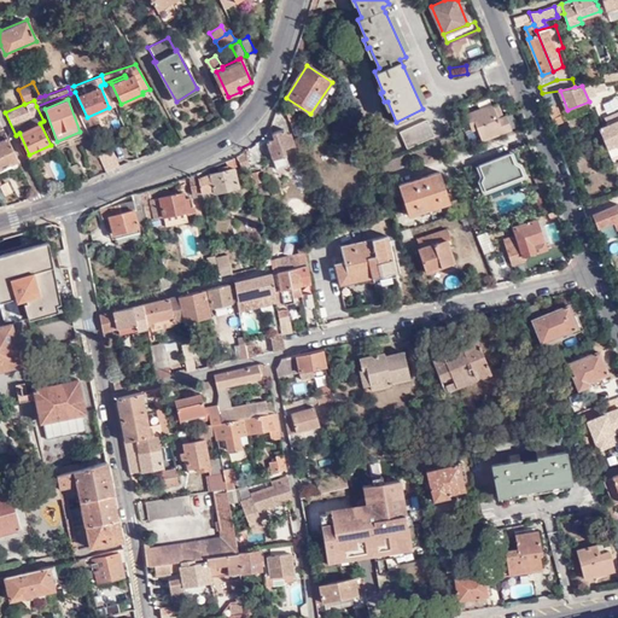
[(512,128),(507,114),(505,115),(499,103),(494,105),(491,104),(466,115),(472,128),(467,130),(471,138),(481,135),(482,139),(512,128)]
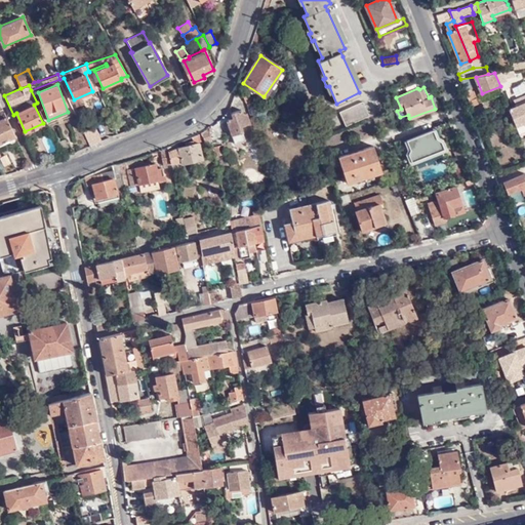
[(466,91),(472,106),(478,104),(473,89),(466,91)]
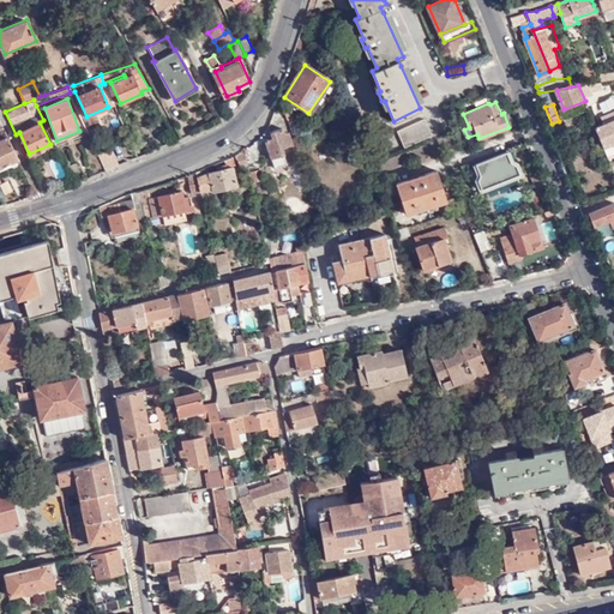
[(596,127),(605,146),(613,142),(613,110),(602,116),(606,124),(596,127)]
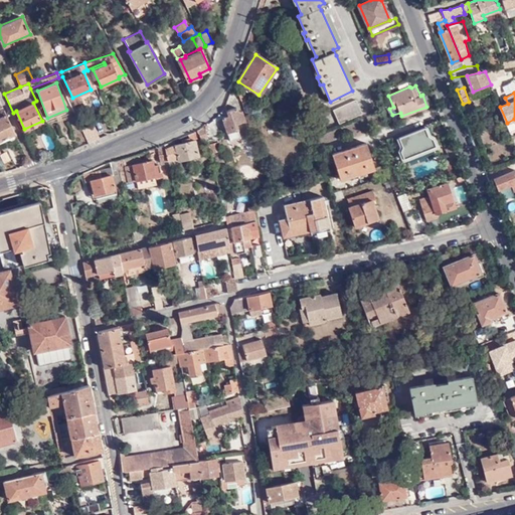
[(425,94),(422,95),(426,107),(432,105),(428,97),(426,97),(425,94)]
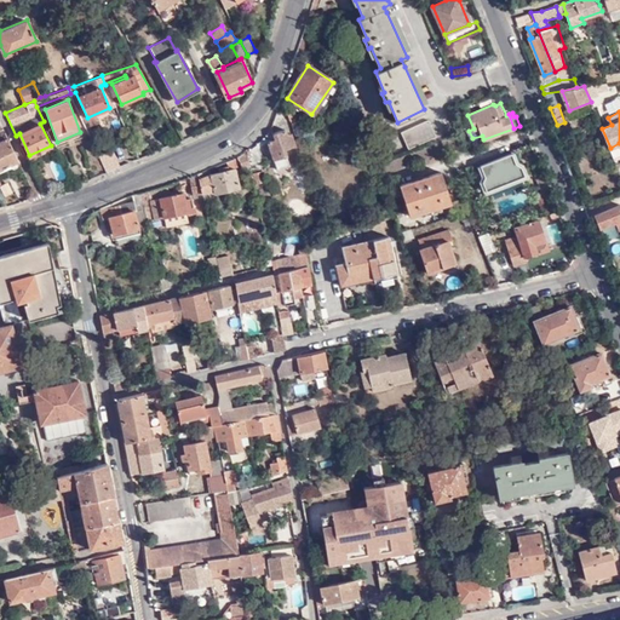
[(437,137),(429,120),(401,132),(409,149),(437,137)]
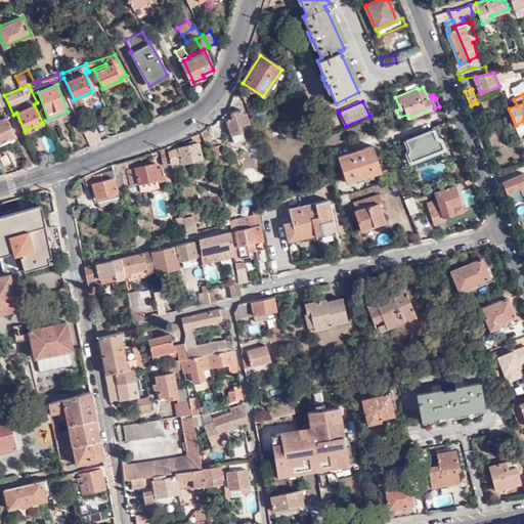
[(243,113),(241,107),(230,112),(232,117),(226,119),(233,143),(243,140),(241,132),(243,131),(239,126),(250,123),(246,111),(243,113)]
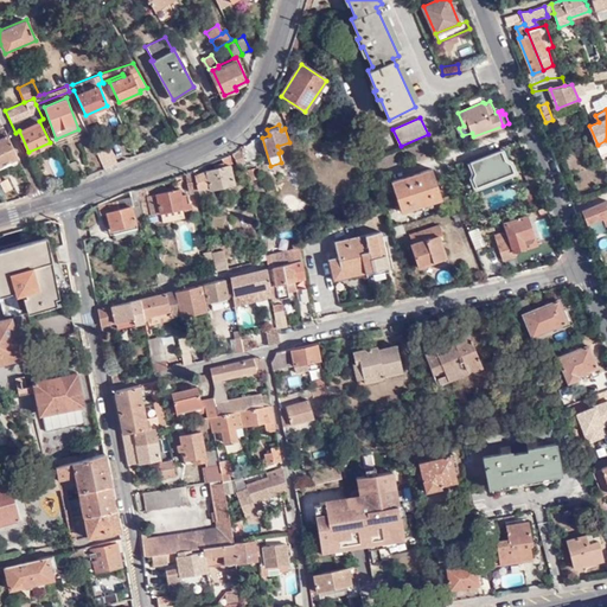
[(0,164),(19,157),(8,134),(0,136),(0,164)]
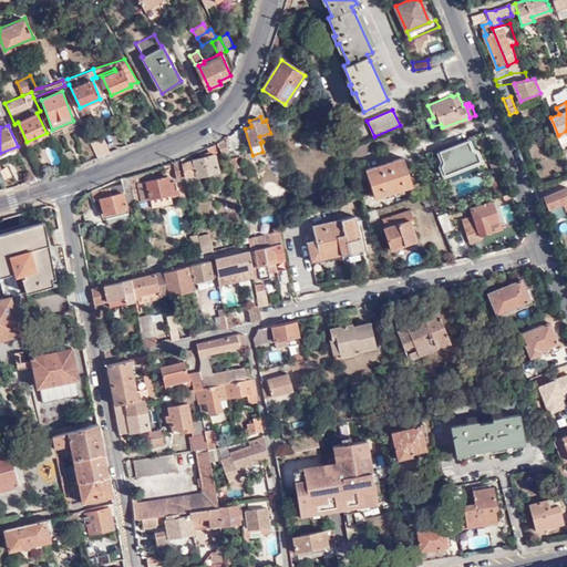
[(96,158),(109,154),(101,137),(90,142),(96,158)]
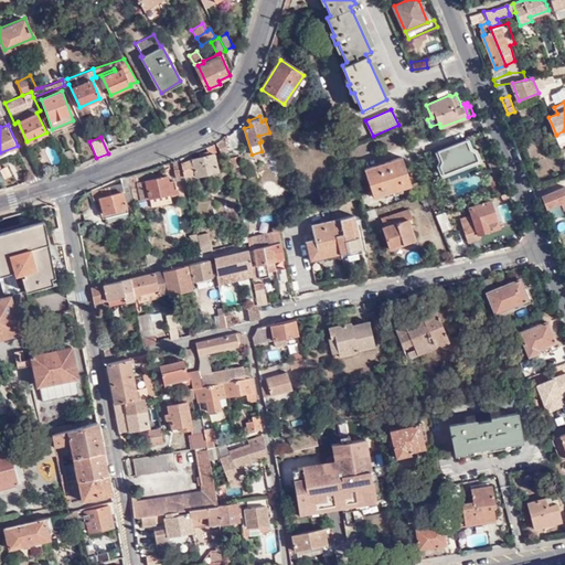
[(217,141),(221,152),(223,152),(228,151),(225,137),(217,141)]
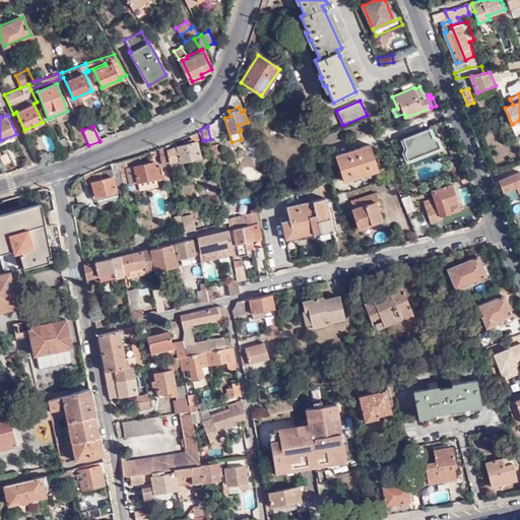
[(433,138),(429,129),(403,139),(406,148),(405,154),(407,159),(439,147),(436,139),(433,138)]
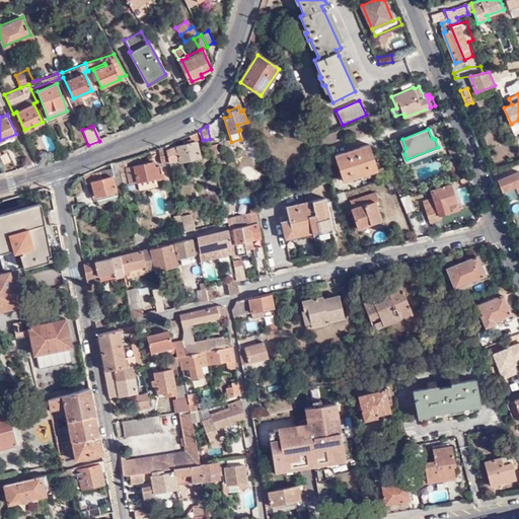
[(201,156),(197,140),(192,141),(191,137),(183,139),(183,143),(174,145),(173,142),(169,144),(166,145),(169,162),(170,166),(176,165),(176,164),(180,163),(179,161),(201,156)]
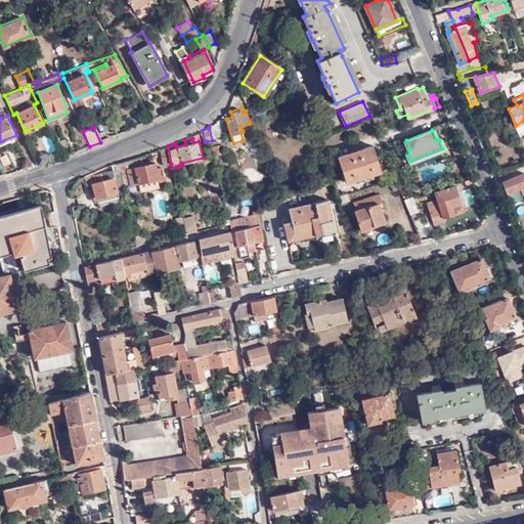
[(64,139),(56,142),(61,154),(70,150),(64,139)]
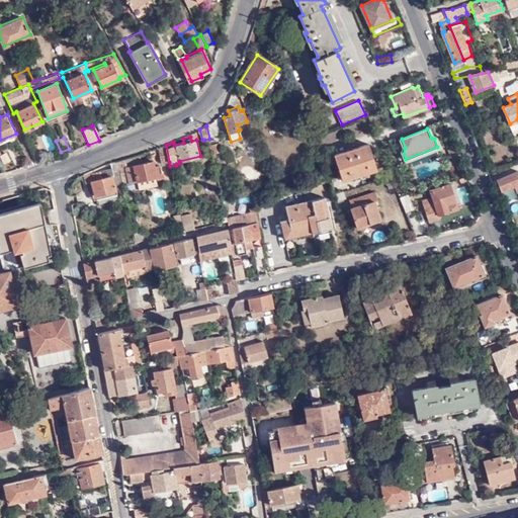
[(204,140),(207,154),(212,153),(209,139),(204,140)]
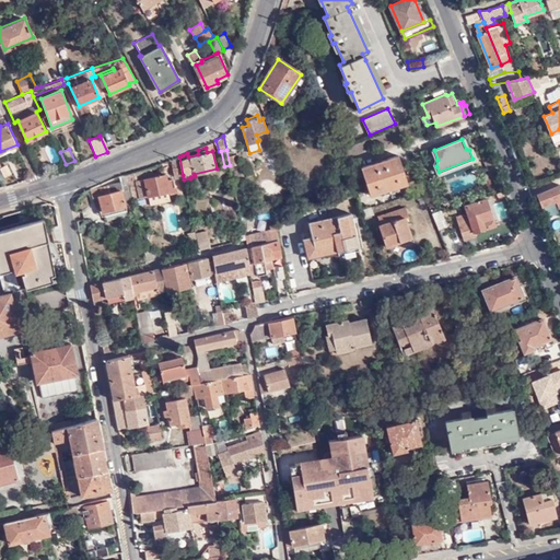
[(371,196),(408,183),(397,154),(360,167),(371,196)]
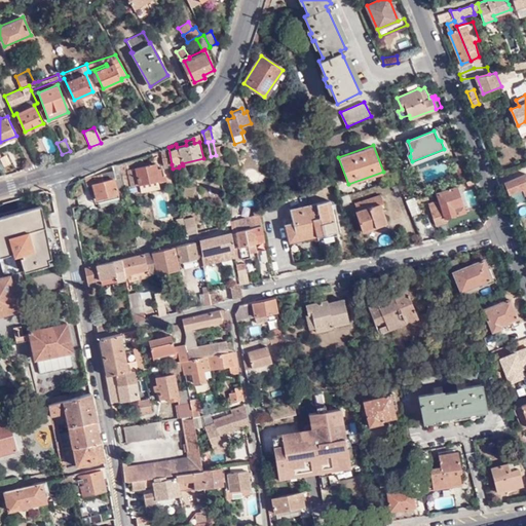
[(462,165),(467,163),(461,148),(456,150),(462,165)]
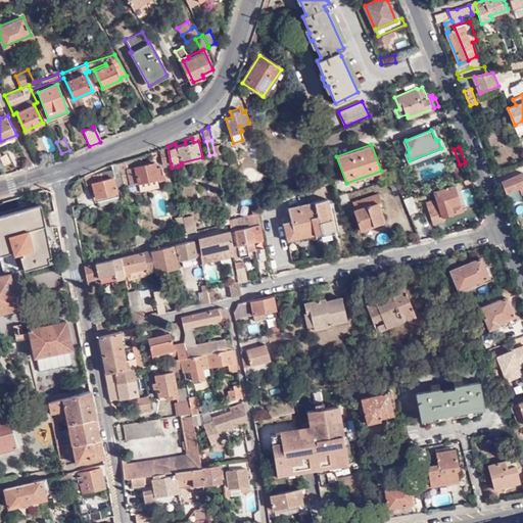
[(155,161),(137,165),(135,158),(135,157),(130,158),(119,161),(119,162),(122,174),(122,176),(123,182),(124,186),(158,178),(158,180),(165,178),(164,173),(160,173),(159,165),(156,167),(155,161)]
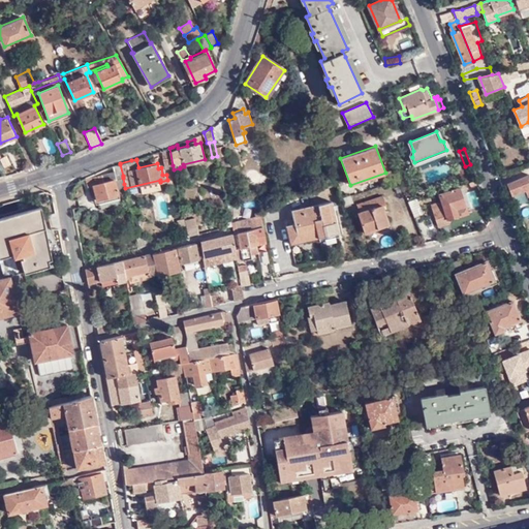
[(96,198),(119,192),(117,186),(115,180),(118,179),(123,178),(123,176),(120,164),(112,166),(114,173),(85,180),(87,186),(93,185),(96,198)]
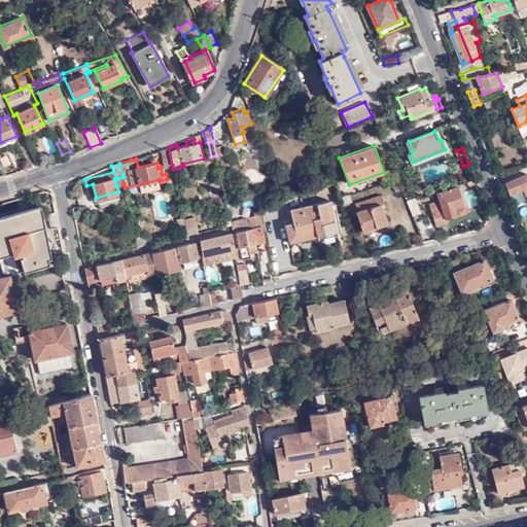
[(526,195),(526,174),(505,183),(510,195),(523,188),(526,196),(526,195)]
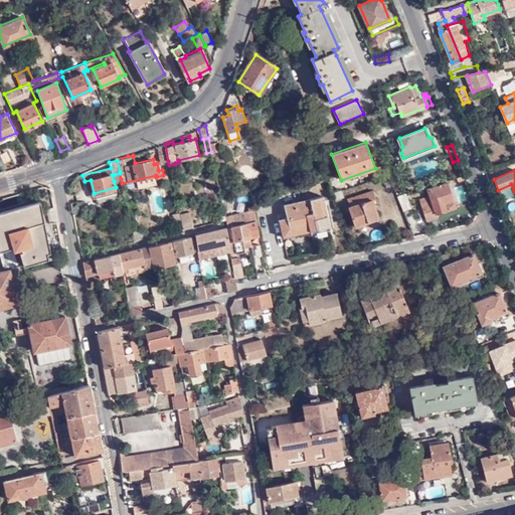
[(114,181),(121,179),(120,173),(115,174),(112,175),(114,181)]
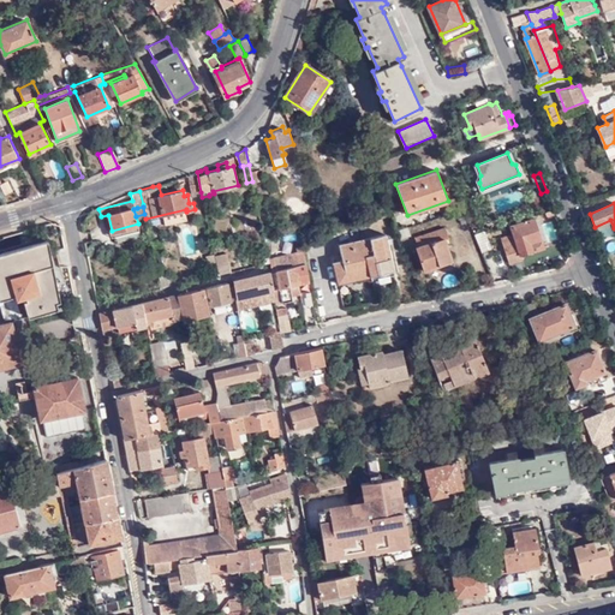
[(544,248),(535,218),(511,226),(513,234),(501,238),(509,264),(523,260),(523,255),(544,248)]
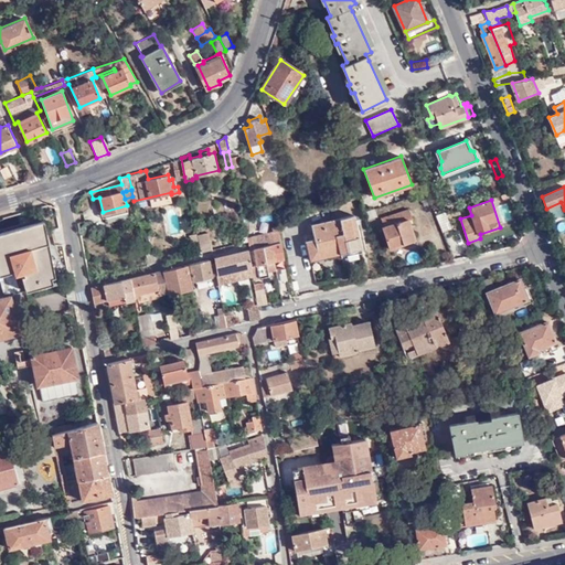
[(103,212),(105,216),(128,211),(127,205),(103,212)]
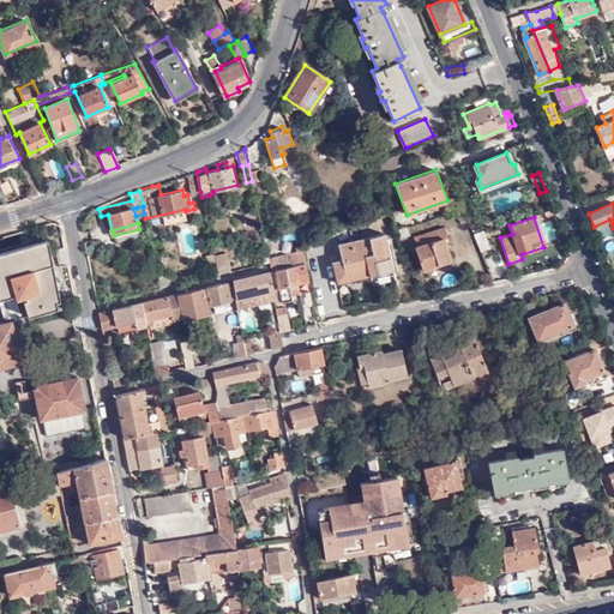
[(449,238),(445,227),(415,238),(417,247),(415,247),(423,270),(451,260),(445,239),(449,238)]
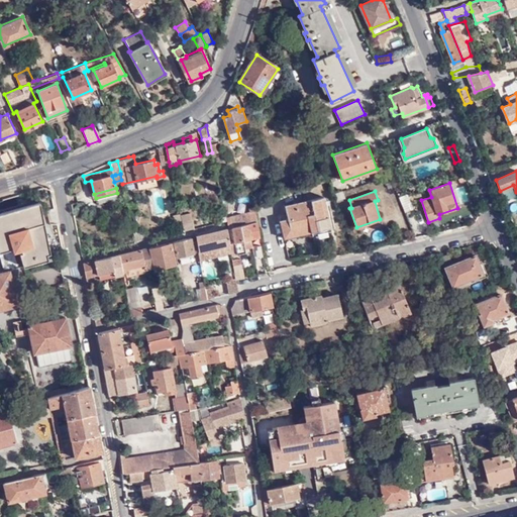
[(400,197),(405,211),(413,209),(408,195),(400,197)]
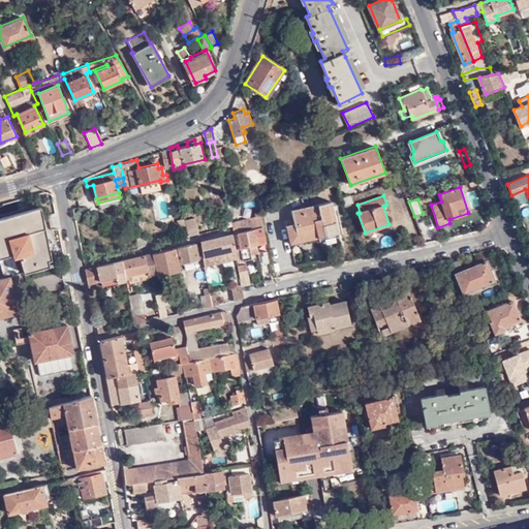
[(339,232),(332,201),(292,211),(294,224),(286,226),(289,243),(339,232)]
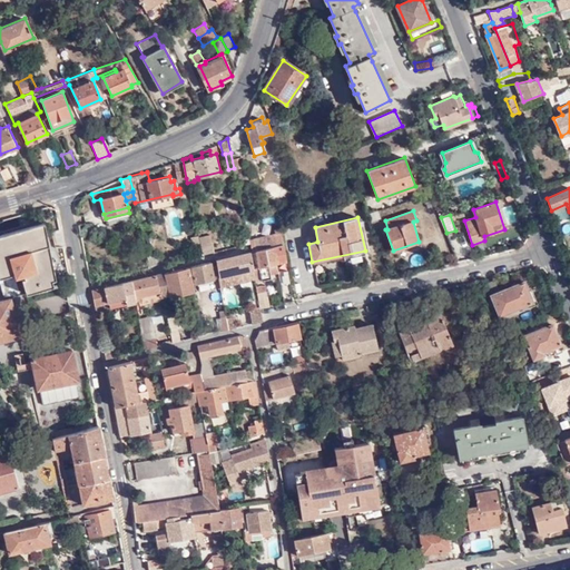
[(21,278),(26,294),(52,286),(51,281),(56,279),(45,223),(0,234),(0,276),(13,274),(15,277),(23,275),(25,277),(21,278)]
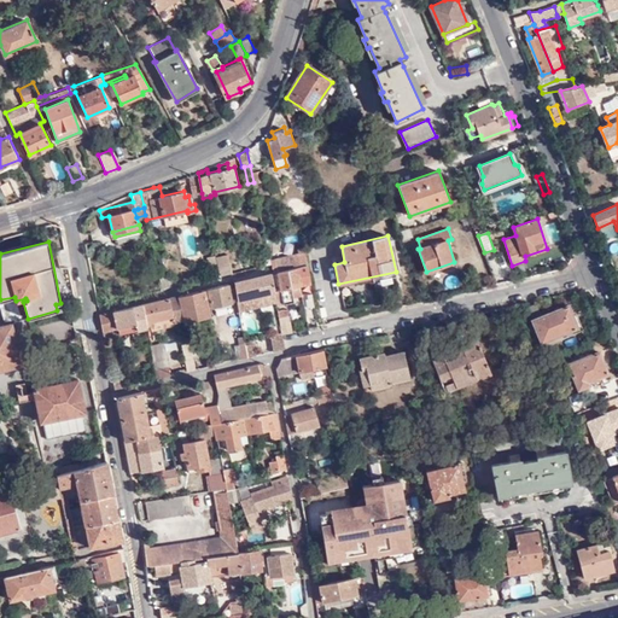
[(215,256),(220,277),(232,273),(228,254),(215,256)]
